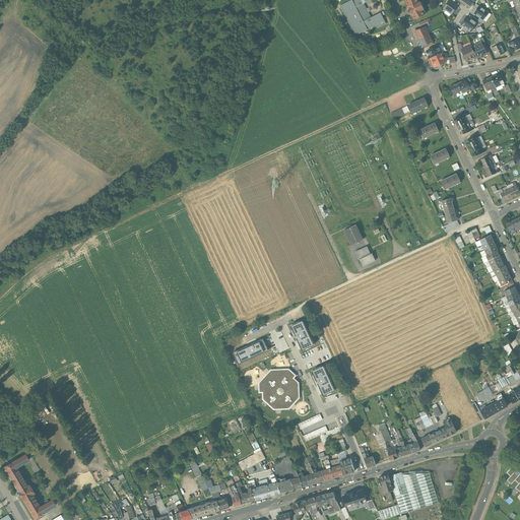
[(351,0),(340,6),(355,36),(376,25),(378,28),(386,24),(380,13),(371,18),(364,4),(371,0),(351,0)]
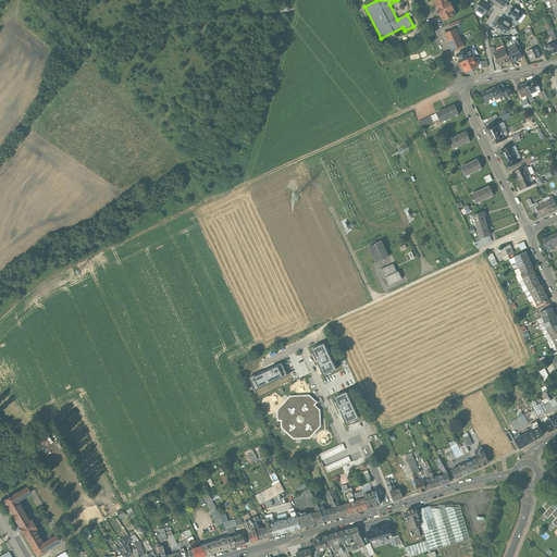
[(433,0),(436,7),(435,9),(437,10),(441,14),(440,16),(442,17),(444,21),(455,16),(454,14),(455,14),(454,10),(450,2),(449,2),(448,0),(433,0)]
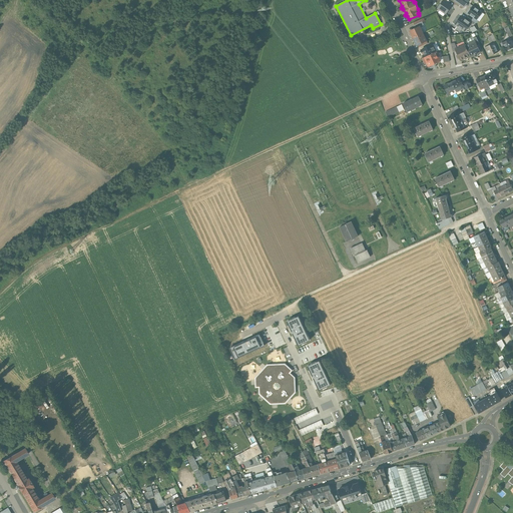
[(447,3),(443,0),(437,8),(446,14),(451,6),(447,3)]
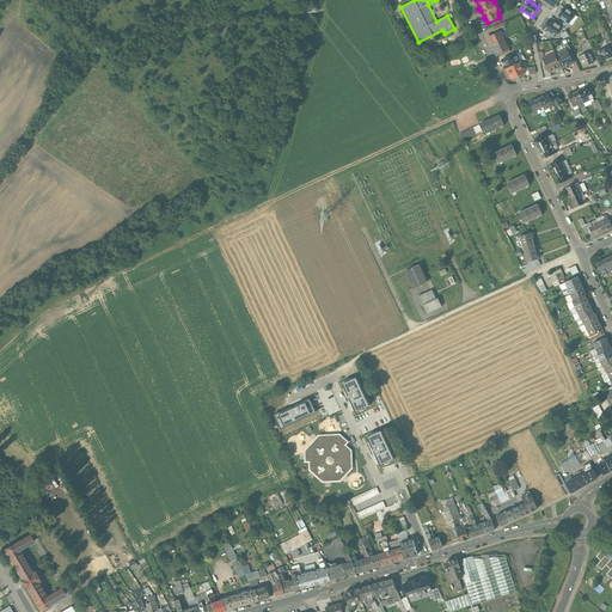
[(575,16),(563,7),(557,16),(564,22),(569,24),(575,16)]
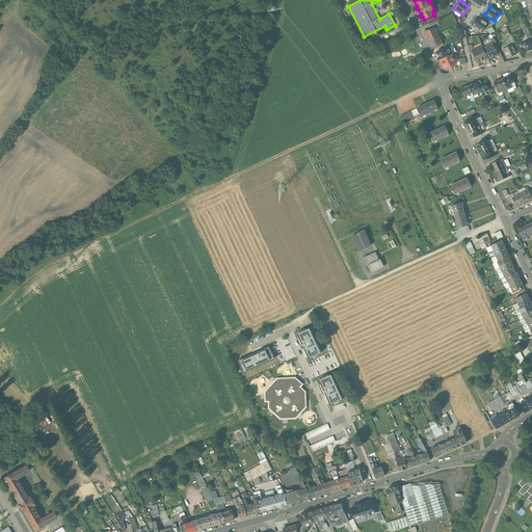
[(482,20),(478,17),(472,25),(482,32),(487,24),(482,20)]
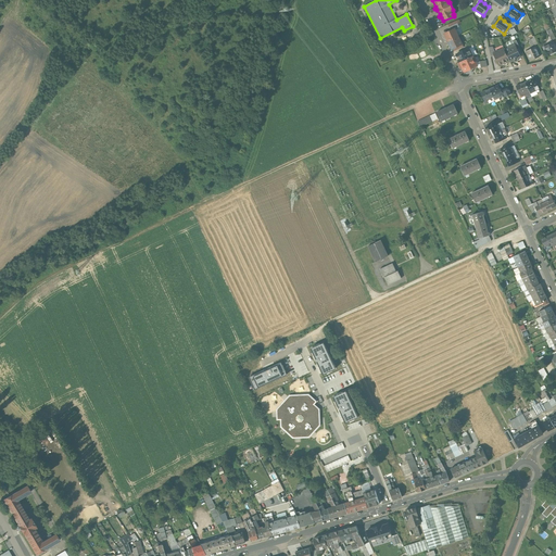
[(450,30),(444,34),(447,41),(458,36),(454,29),(454,28),(450,30)]
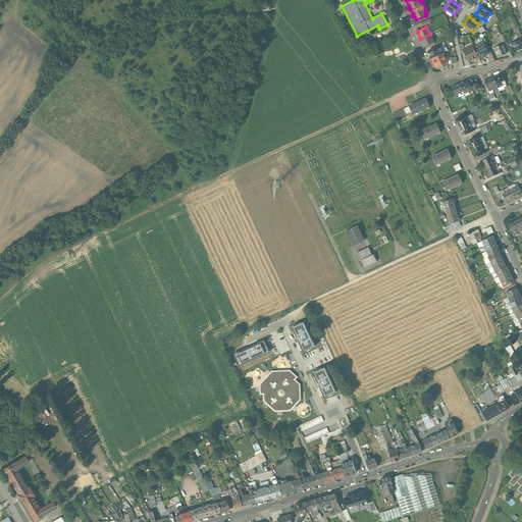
[(430,34),(420,39),(423,46),(425,45),(433,42),(430,34)]
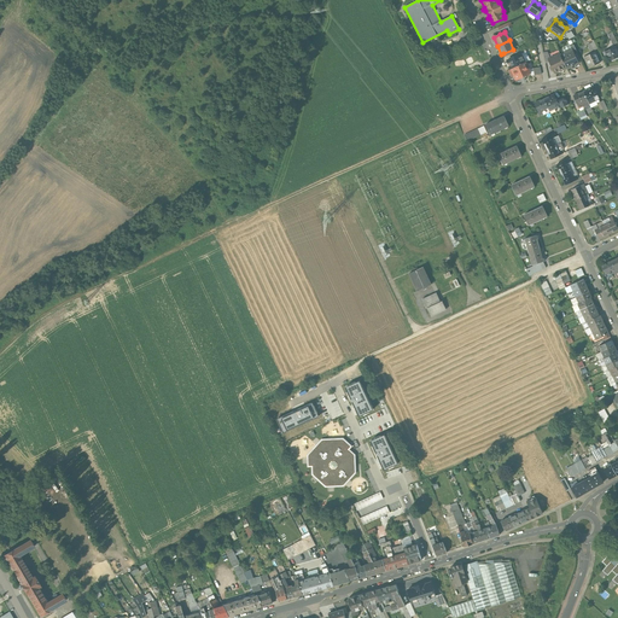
[(617,53),(614,47),(606,51),(604,52),(606,58),(608,58),(610,62),(617,57),(617,53)]
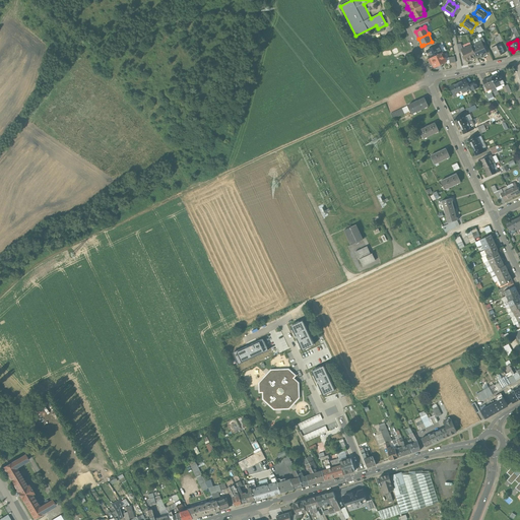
[(480,42),(475,45),(475,46),(472,48),(476,57),(477,58),(480,57),(481,59),(484,57),(483,55),(486,54),(483,47),(481,42),(480,42)]
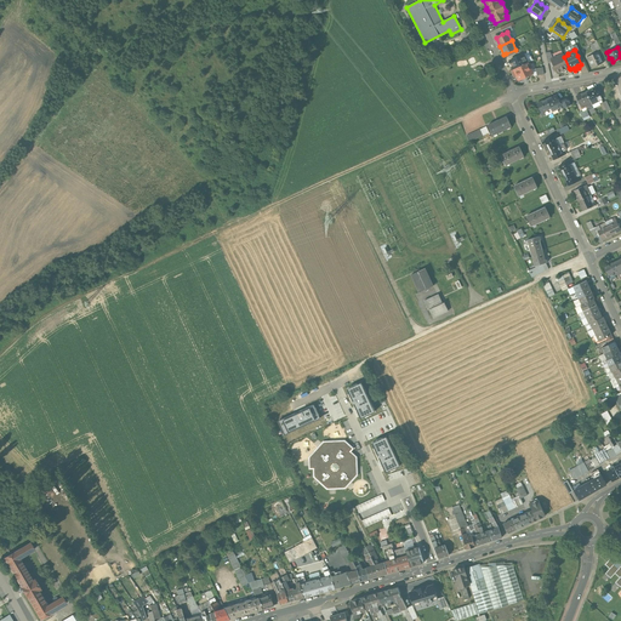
[(518,56),(510,60),(511,63),(510,64),(511,67),(512,66),(513,69),(520,66),(528,62),(524,55),(524,53),(518,56)]
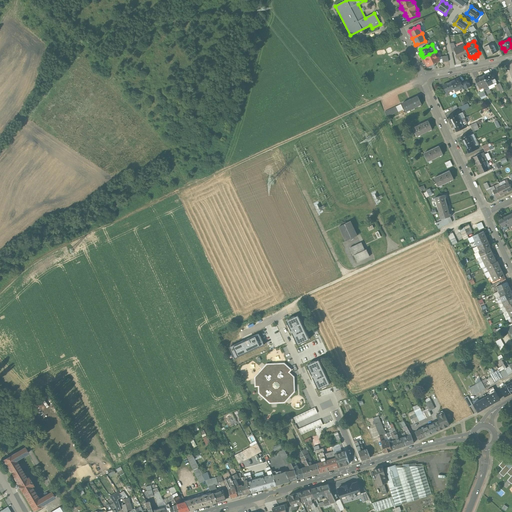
[(493,44),(484,48),(488,57),(497,53),(493,44)]
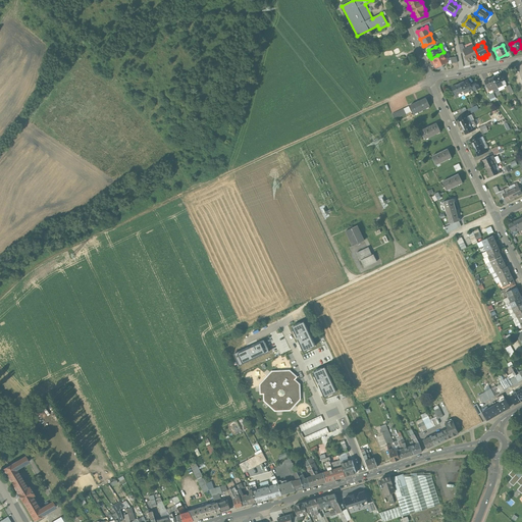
[(465,49),(463,50),(464,52),(466,55),(465,57),(466,59),(468,60),(468,61),(472,60),(473,60),(475,61),(476,59),(475,58),(478,57),(474,48),(473,46),(465,49)]
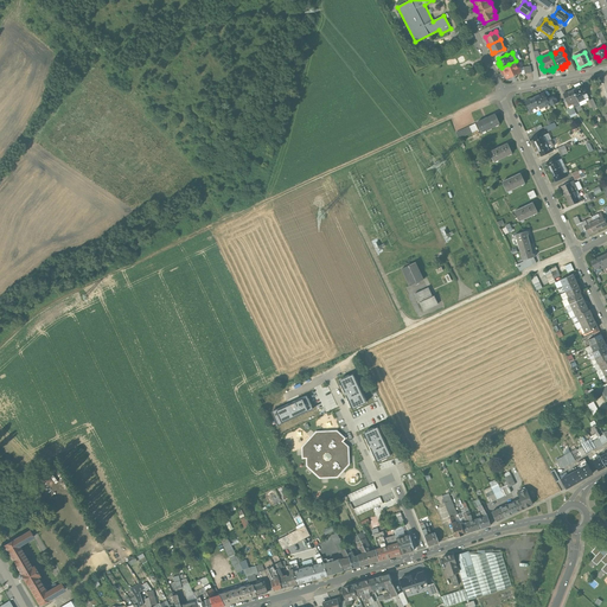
[(516,61),(509,64),(513,75),(515,75),(516,76),(517,75),(518,75),(517,74),(521,71),(516,61)]
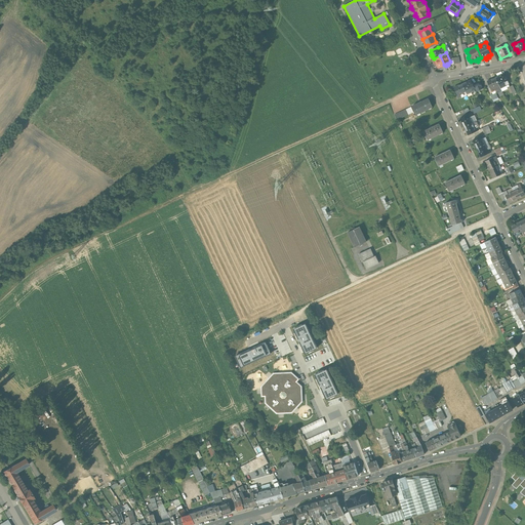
[(434,58),(438,68),(444,65),(440,55),(434,58)]
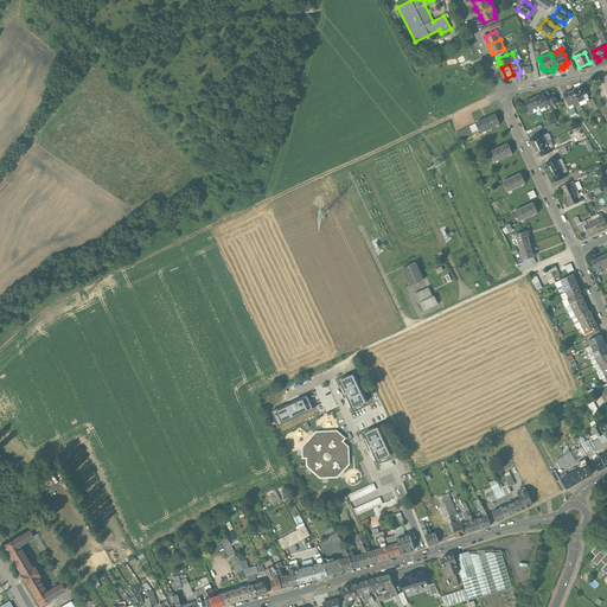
[(582,85),(573,90),(576,100),(583,96),(585,100),(588,97),(582,85)]
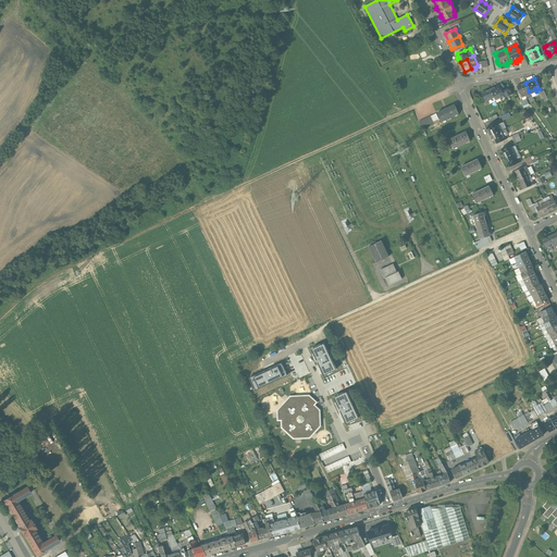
[(525,83),(517,87),(522,98),(524,97),(523,94),(529,91),(525,83)]
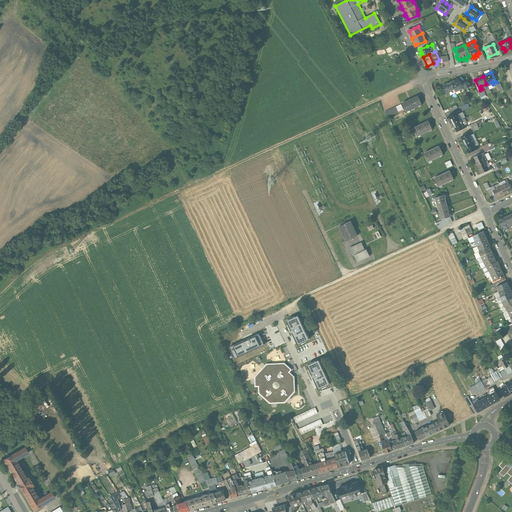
[(458,78),(450,82),(454,90),(459,87),(460,90),(463,89),(458,78)]
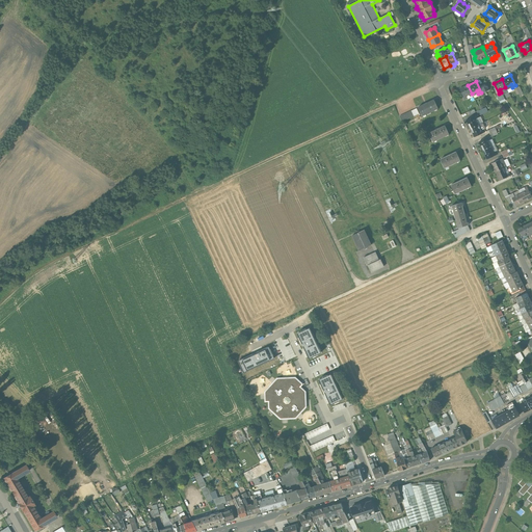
[(468,85),(459,89),(464,100),(467,99),(466,96),(472,94),(468,85)]
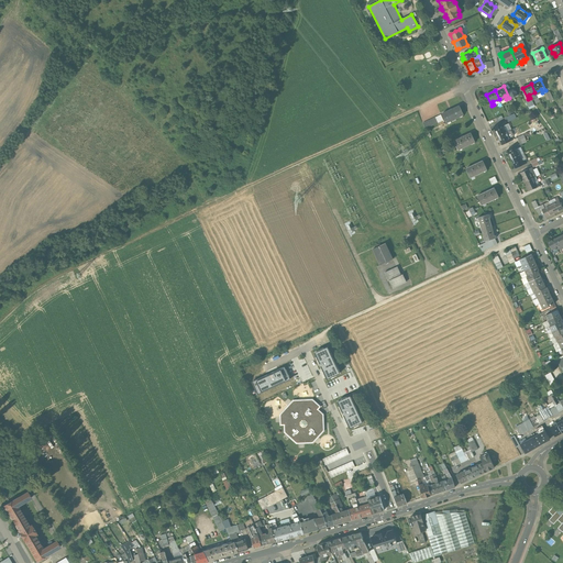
[(460,106),(442,114),(446,123),(463,116),(460,106)]
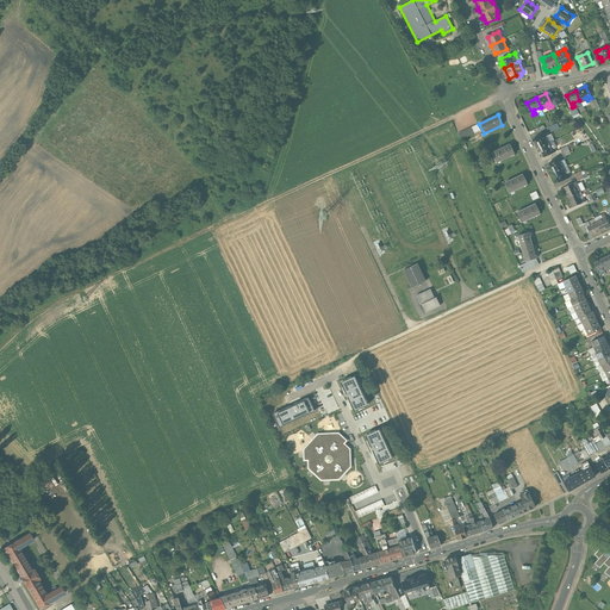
[(471,128),(458,134),(461,139),(474,134),(471,128)]
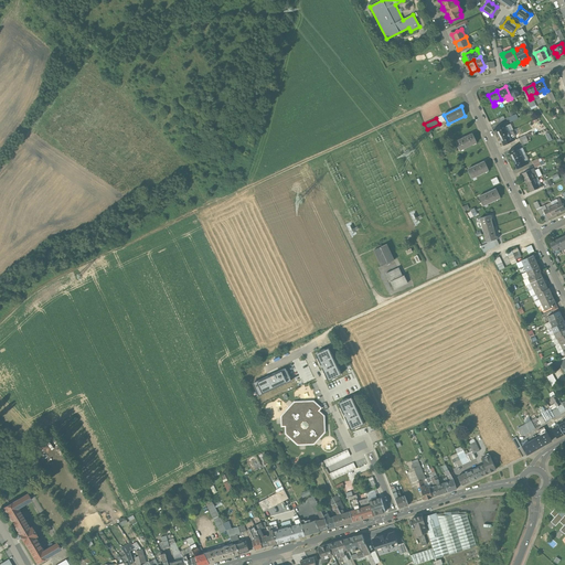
[(507,123),(496,128),(499,137),(508,132),(505,127),(508,126),(507,123)]
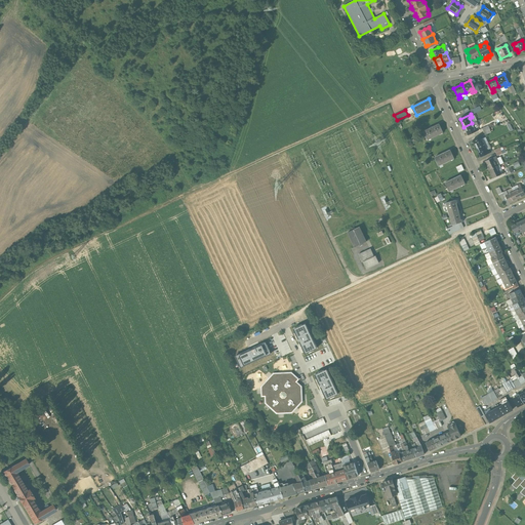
[(472,123),(463,127),(468,135),(479,130),(478,128),(479,127),(477,121),(472,123)]
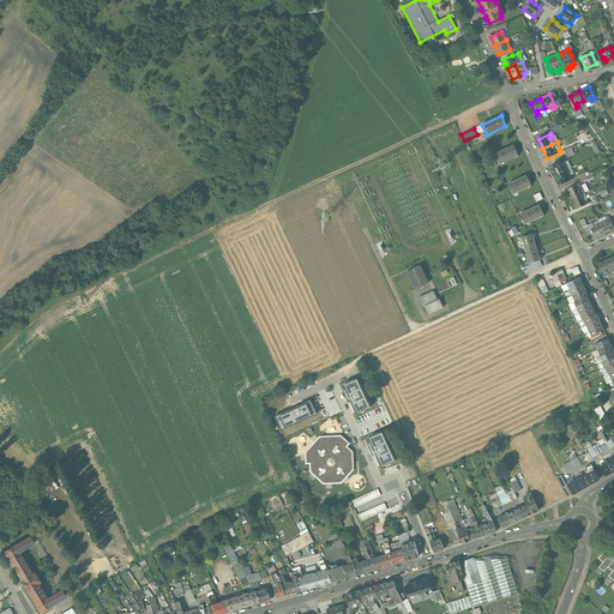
[(513,145),(494,154),(499,164),(518,155),(513,145)]
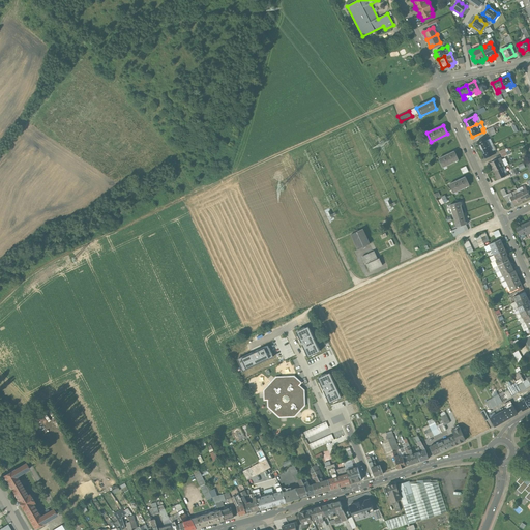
[(488,137),(477,142),(481,150),(489,147),(487,141),(489,140),(488,137)]
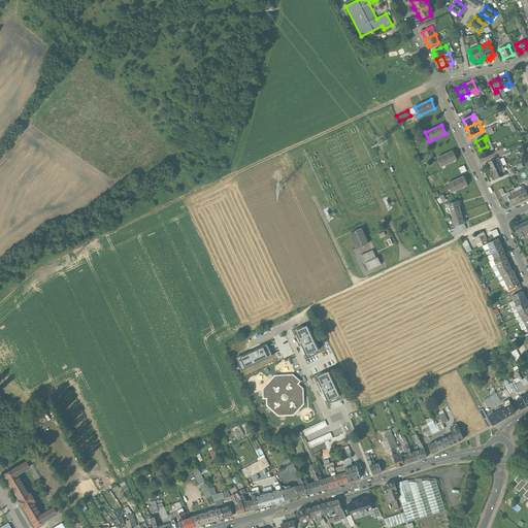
[(487,146),(480,150),(484,158),(494,154),(493,151),(490,152),(487,146)]
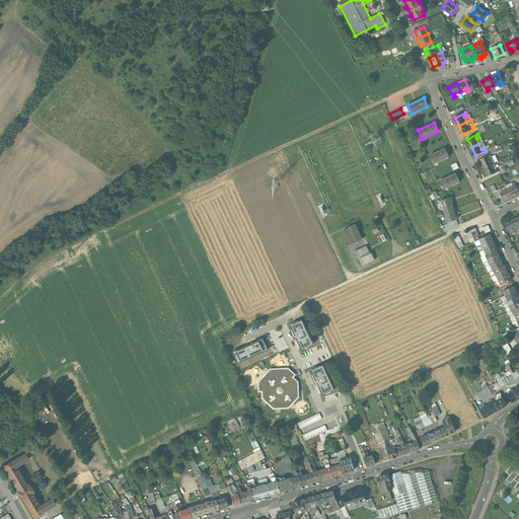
[(445,148),(429,156),(434,164),(449,157),(445,148)]
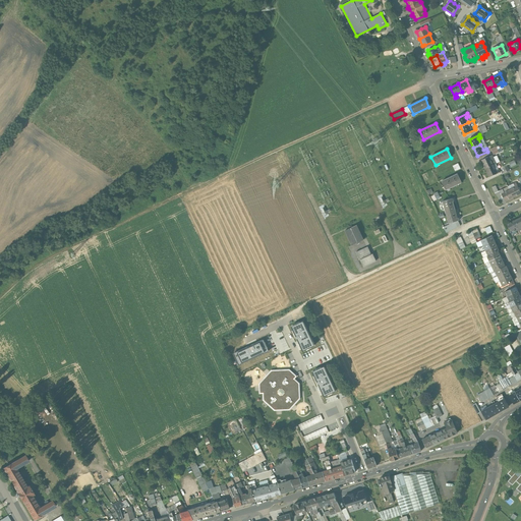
[(493,156),(481,161),(485,169),(494,166),(490,160),(494,159),(493,156)]
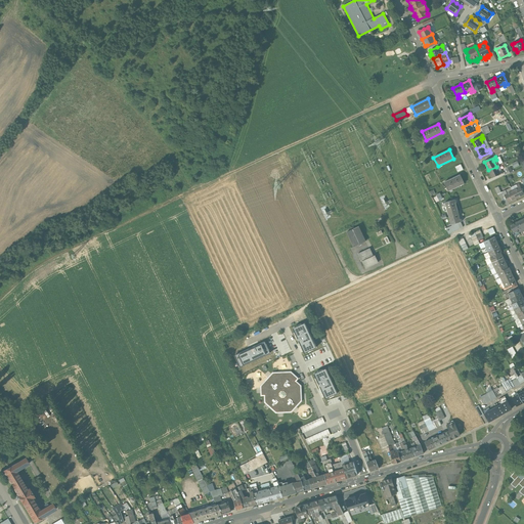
[(496,167),(488,170),(492,178),(503,174),(501,171),(498,172),(496,167)]
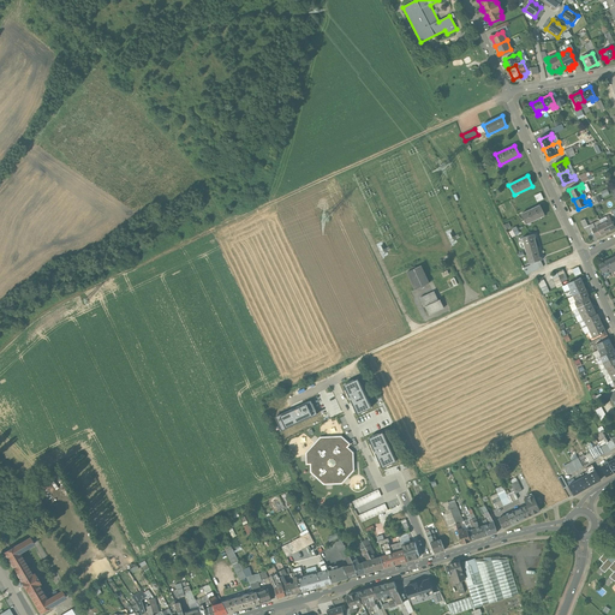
[(541,207),(523,215),(526,225),(545,216),(541,207)]
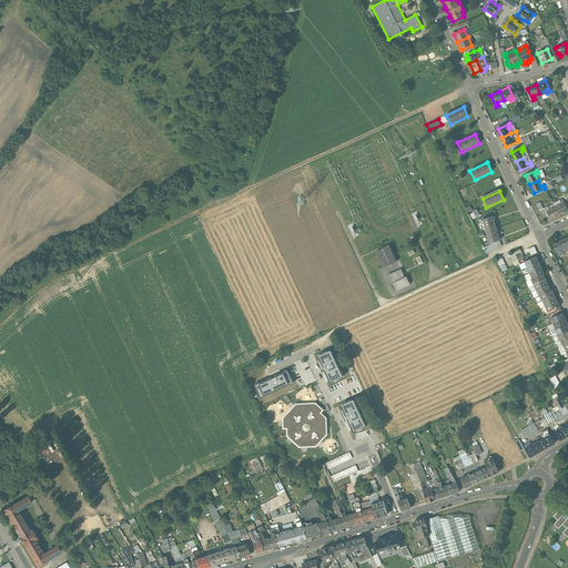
[(560,204),(555,208),(559,215),(567,211),(563,200),(559,201),(560,204)]
